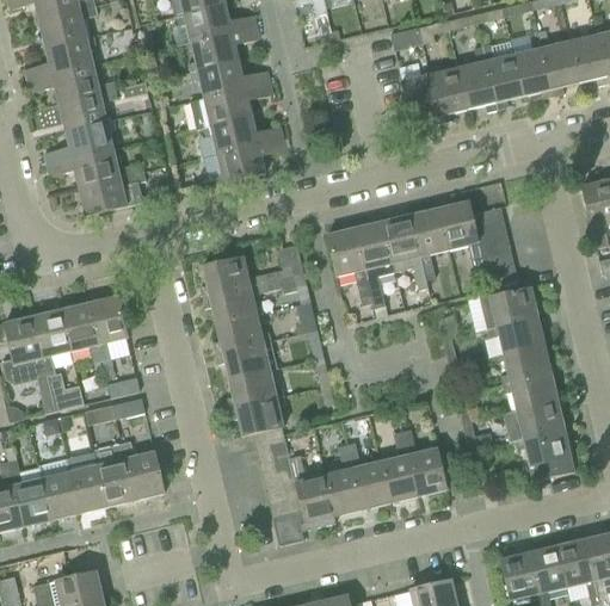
[(34,2),(38,18),(86,6),(85,0),(7,0),(10,8),(34,2)]
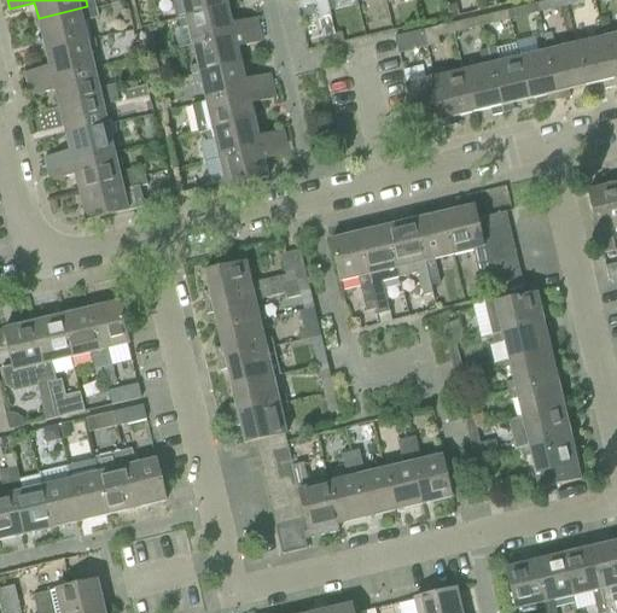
[(87,6),(39,18),(45,46),(93,35),(89,18),(98,16),(98,13),(94,0),(86,0),(87,6)]
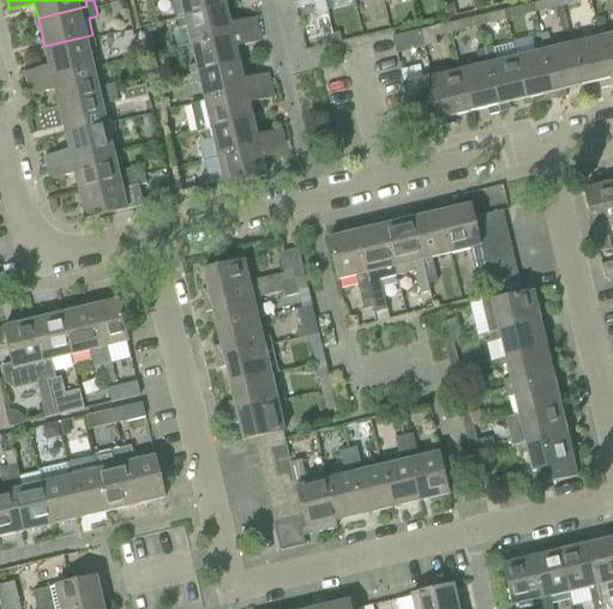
[(172,0),(176,14),(226,4),(224,0),(172,0)]
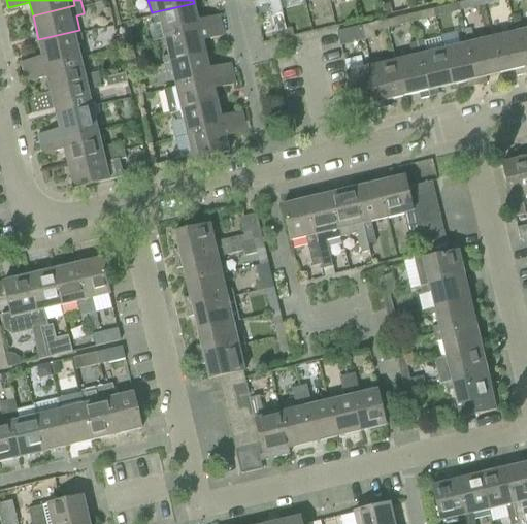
[(281,7),(278,0),(252,0),(254,5),(268,2),(271,13),(282,11),(281,7)]
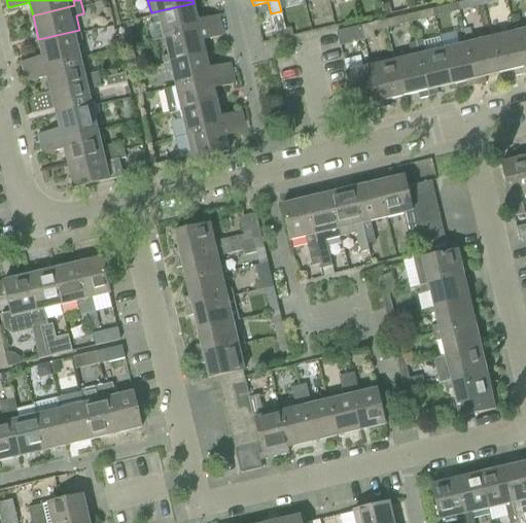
[(159,19),(163,35),(220,22),(218,11),(197,16),(194,3),(151,12),(152,20),(159,19)]
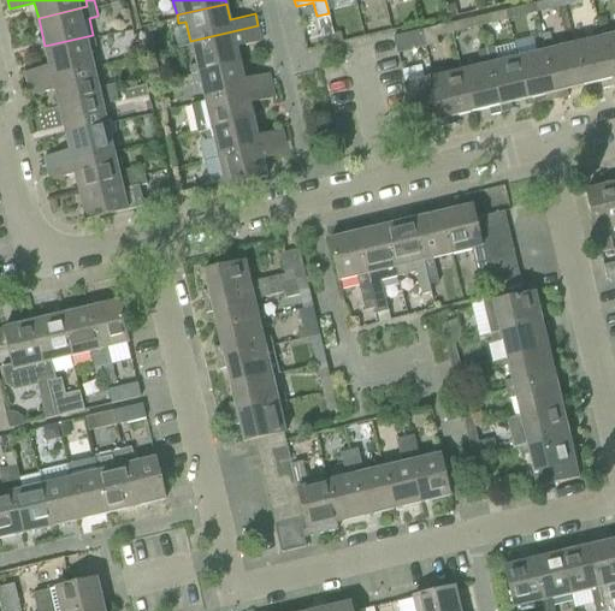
[(522,4),(507,7),(508,16),(508,17),(525,13),(524,12),(522,4)]
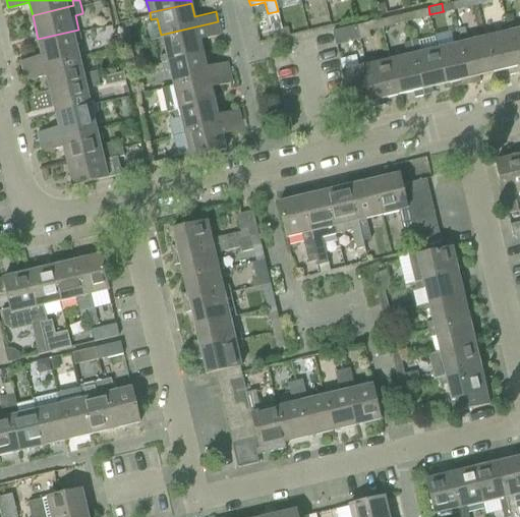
[(428,6),(414,9),(416,17),(429,14),(429,13),(428,6)]
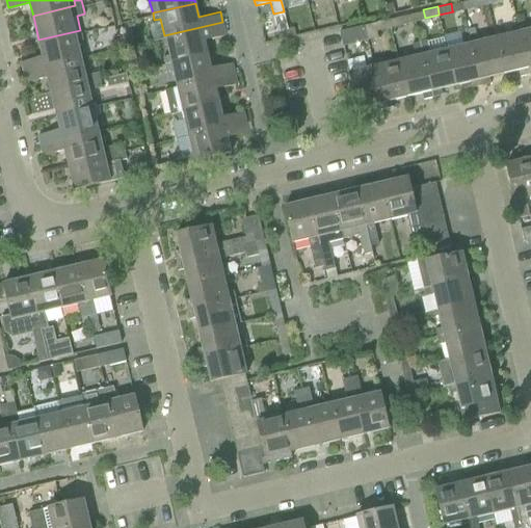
[(413,11),(415,20),(425,18),(423,9),(413,11)]
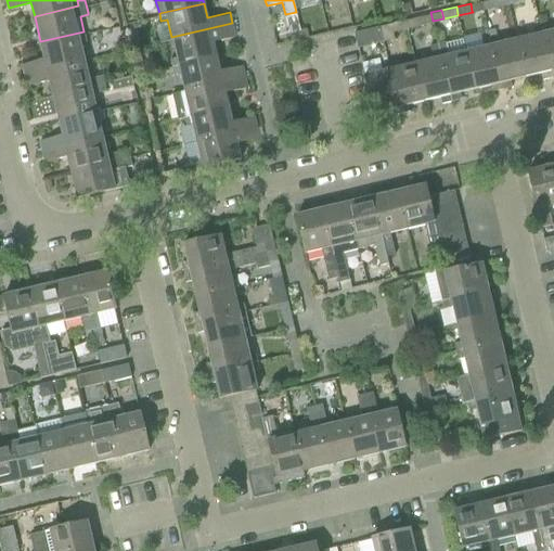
[(433,21),(430,12),(421,15),(422,24),(433,21)]
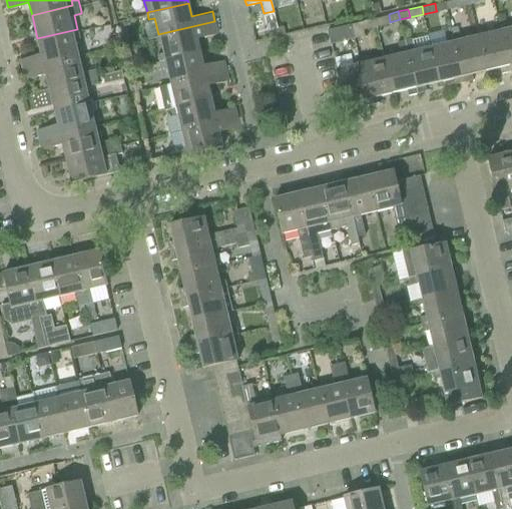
[(389,14),(375,17),(376,24),(377,25),(390,22),(390,21),(389,14)]
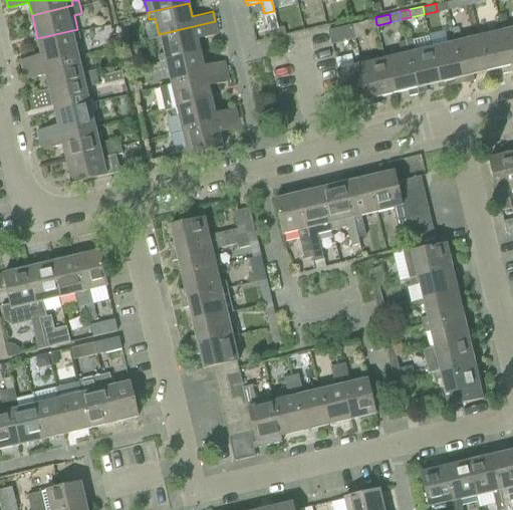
[(365,19),(351,22),(354,36),(364,33),(363,28),(367,27),(367,26),(365,19)]
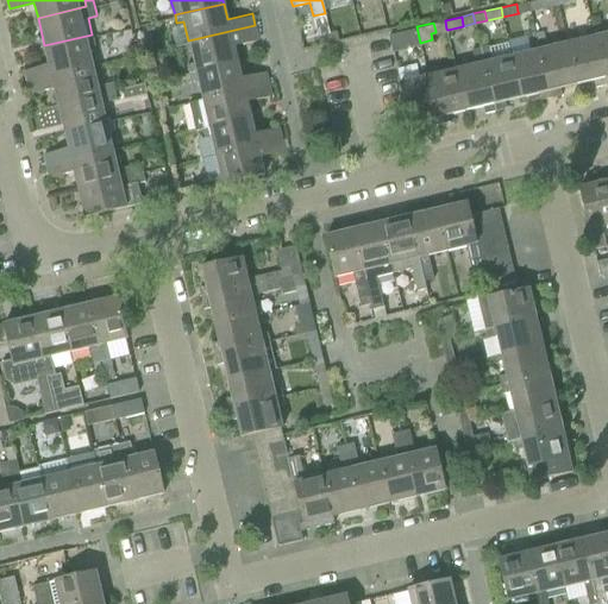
[(186,62),(188,70),(237,60),(233,44),(257,38),(255,25),(188,41),(193,61),(186,62)]
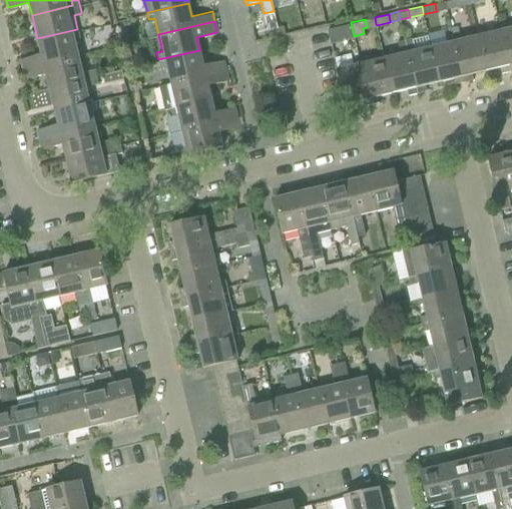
[(506,21),(499,23),(510,69),(511,68),(511,26),(508,27),(506,21)]
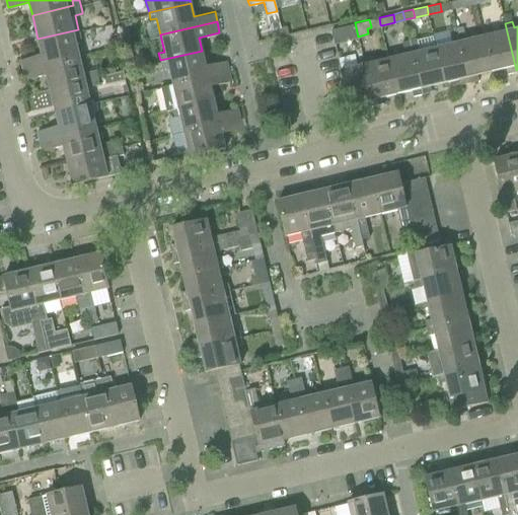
[(330,28),(334,43),(358,37),(355,22),(330,28)]
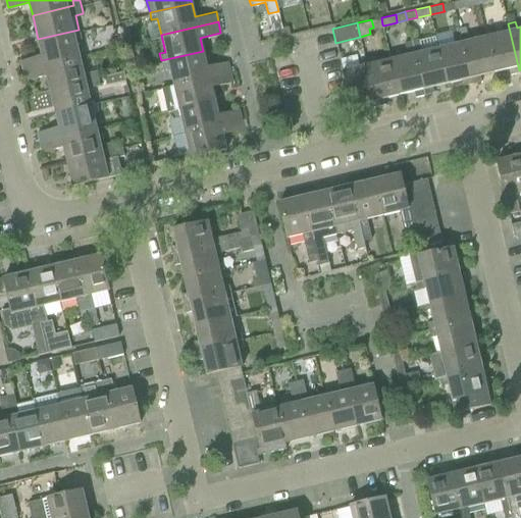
[(502,31),(486,35),(495,70),(509,67),(511,73),(519,70),(508,23),(501,24),(502,31)]
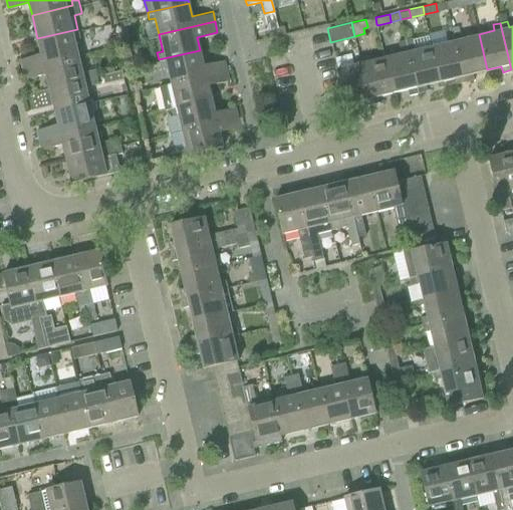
[(126,28),(116,31),(119,43),(130,41),(126,28)]
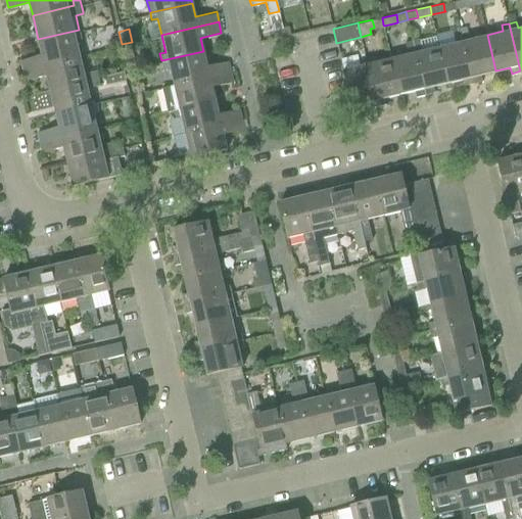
[(19,57),(22,68),(80,55),(76,38),(82,37),(80,30),(79,30),(38,39),(41,53),(19,57)]
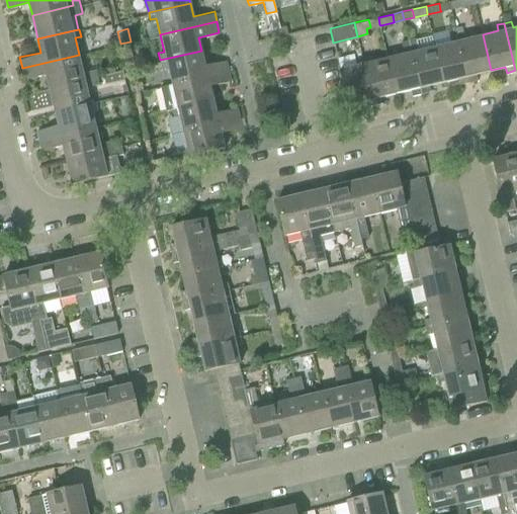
[(432,34),(435,46),(451,41),(449,35),(448,30),(432,34)]
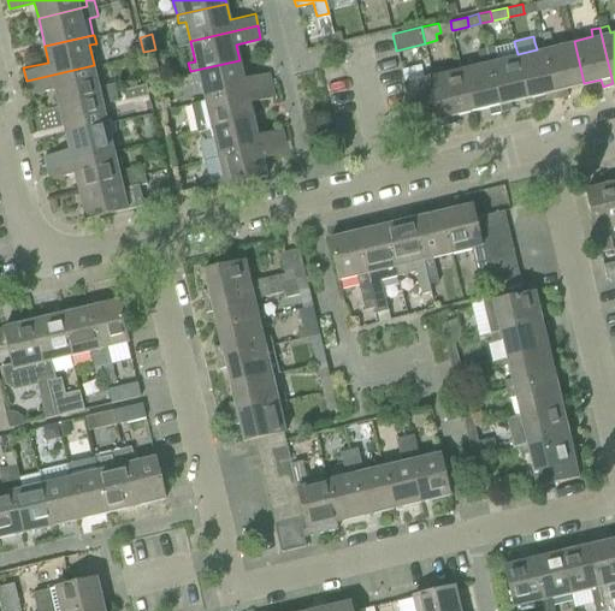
[(553,39),(544,41),(557,98),(568,95),(566,88),(584,83),(574,41),(554,46),(553,39)]
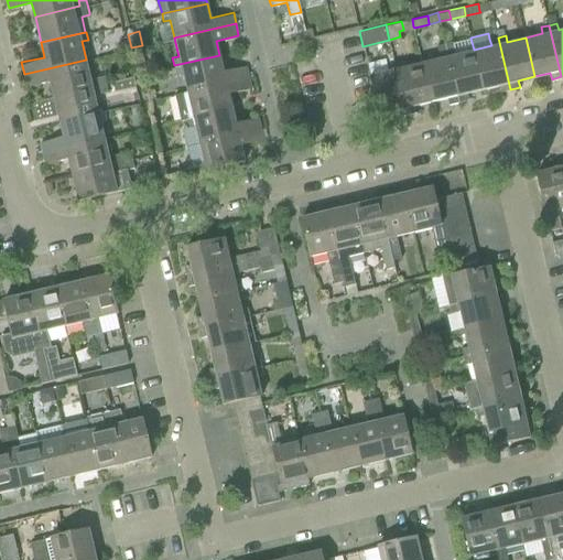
[(456,54),(474,50),(471,38),(471,36),(453,41),(456,54)]
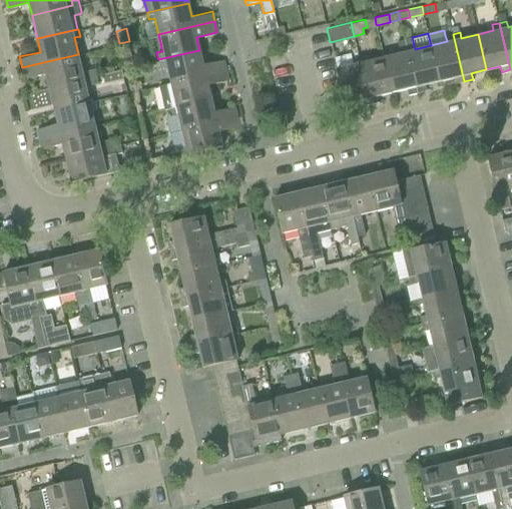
[(447,41),(431,45),(439,80),(454,77),(455,83),(464,81),(453,34),(445,35),(447,41)]
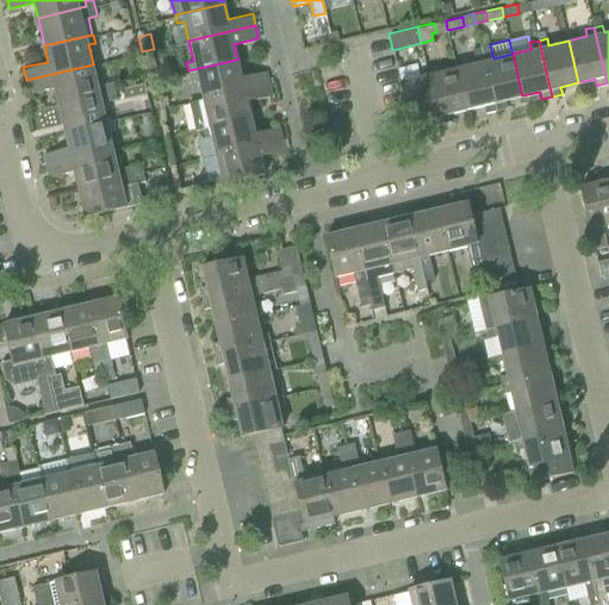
[(490,44),(482,47),(483,54),(490,82),(496,110),(507,107),(504,100),(522,95),(513,54),(493,58),(490,44)]
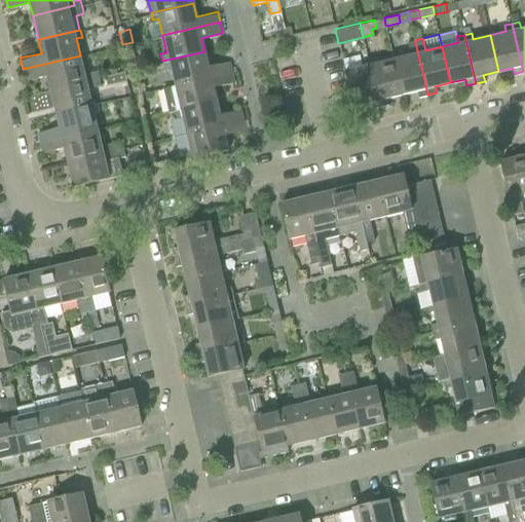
[(410,53),(394,58),(397,71),(402,94),(417,90),(418,97),(427,95),(422,71),(416,46),(415,40),(407,41),(409,48),(410,53)]
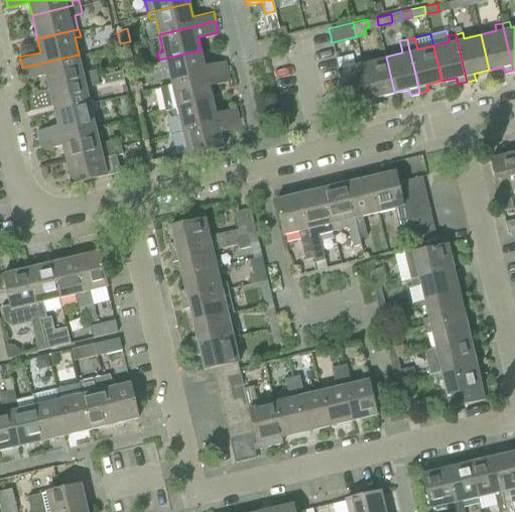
[(128,43),(119,45),(122,57),(131,55),(128,43)]
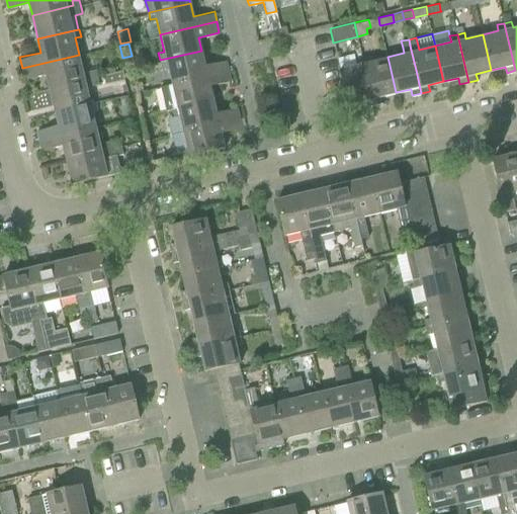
[(168,66),(171,82),(228,69),(226,59),(204,64),(201,51),(160,60),(161,68),(168,66)]
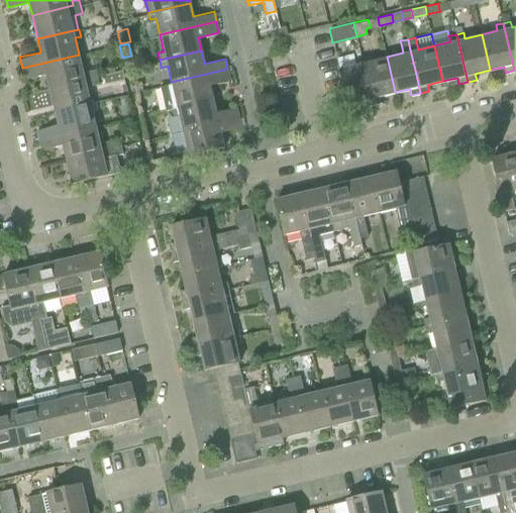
[(45,73),(48,86),(90,77),(88,69),(82,71),(79,55),(22,68),(24,78),(45,73)]
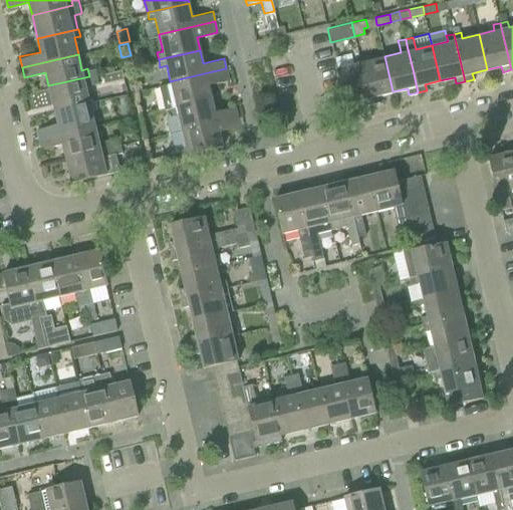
[(366,55),(359,56),(370,103),(379,101),(378,95),(393,91),(385,56),(368,60),(366,55)]
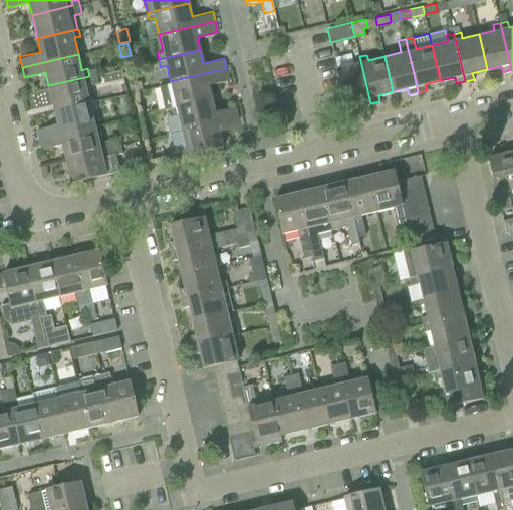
[(370,103),(359,56),(352,58),(353,63),(336,67),(344,103),(360,99),(361,105),(370,103)]
